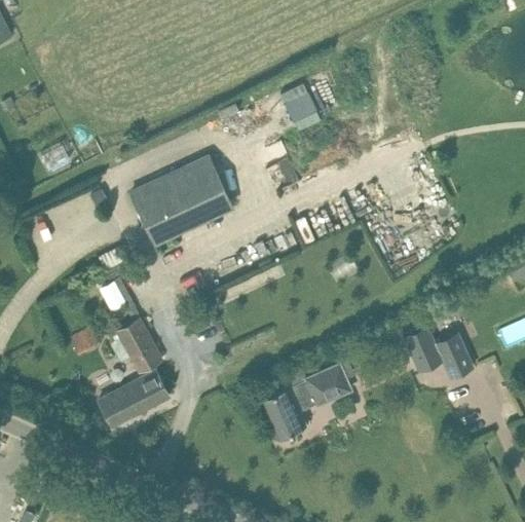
[(0,43),(13,38),(0,11),(0,43)]
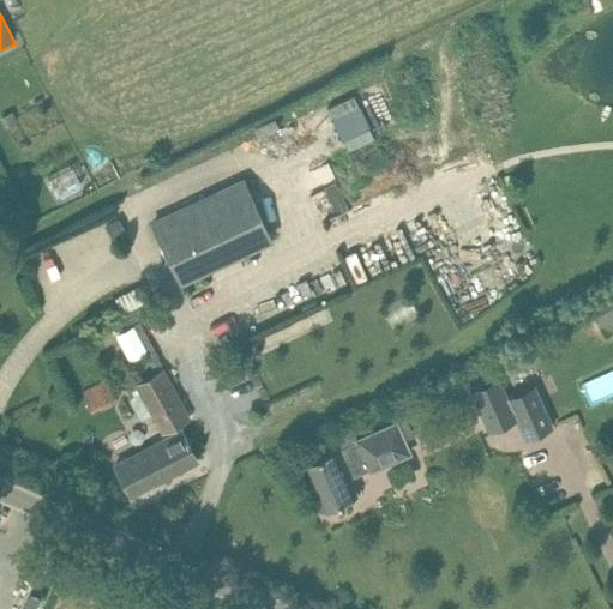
[(330,109),(350,154),(379,140),(359,96),(330,109)]
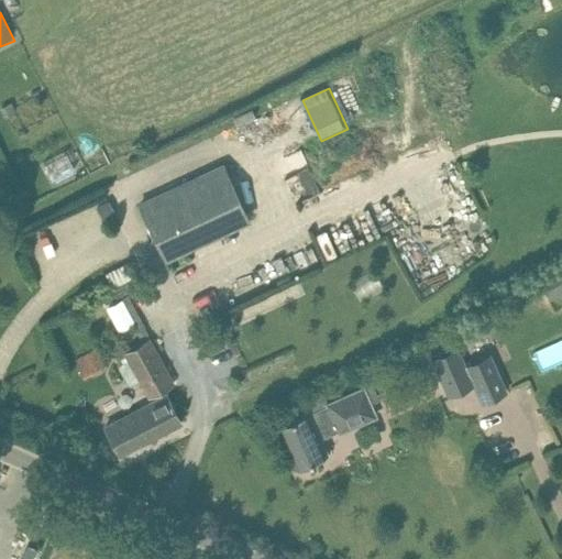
[(74,156),(46,165),(51,181),(78,173),(74,156)]
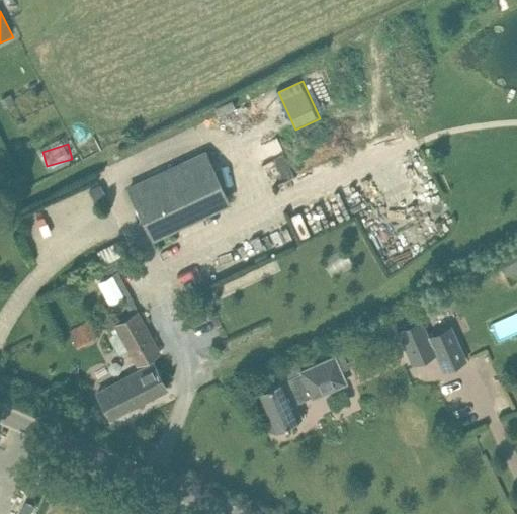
[(229,204),(205,156),(131,191),(153,241),(229,204)]
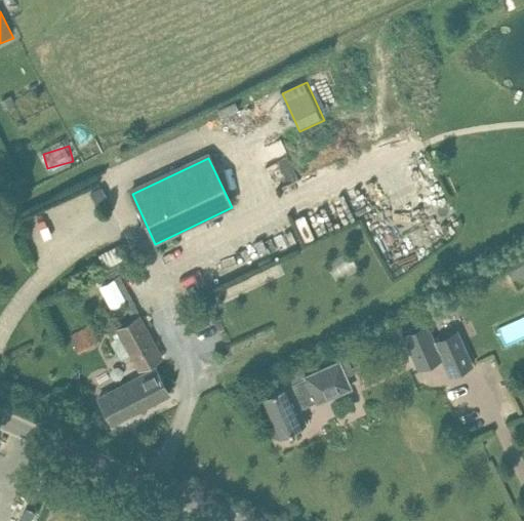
[(110,312),(132,303),(122,279),(99,288),(110,312)]
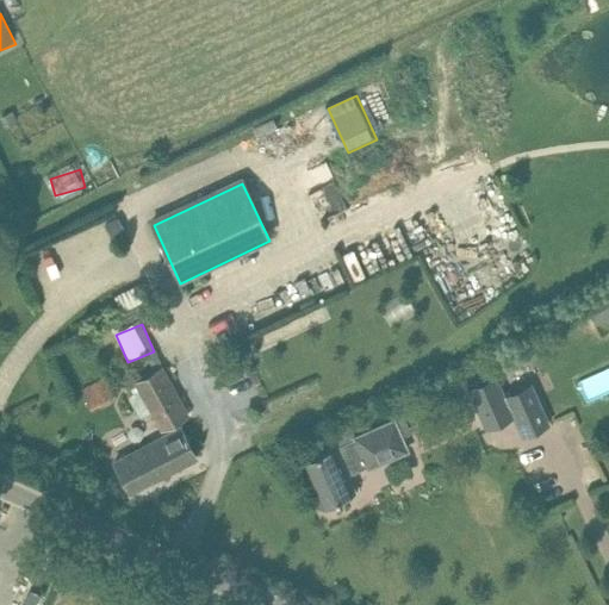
[(153,413),(162,432),(187,418),(162,370),(128,390),(132,398),(142,393),(142,394),(153,413)]
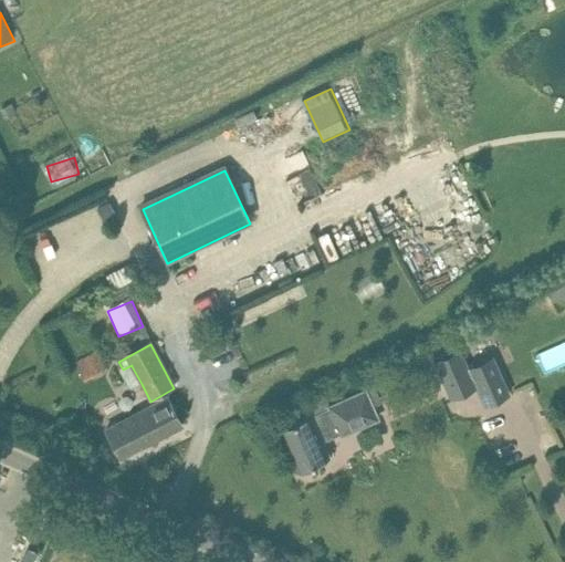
[(546,372),(564,366),(564,345),(541,353),(546,372)]
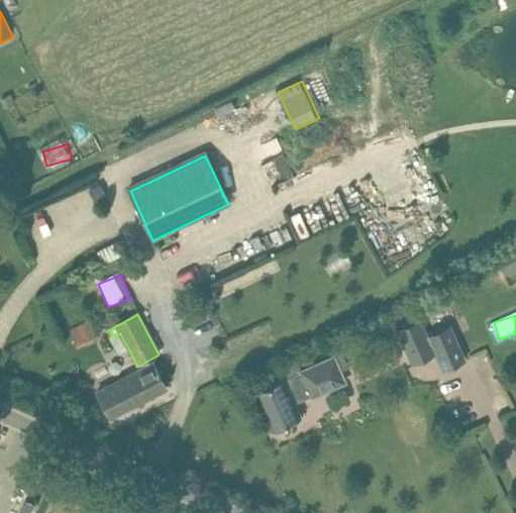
[(397,333),(412,366),(435,355),(442,373),(466,363),(450,329),(427,339),(420,322),(397,333)]
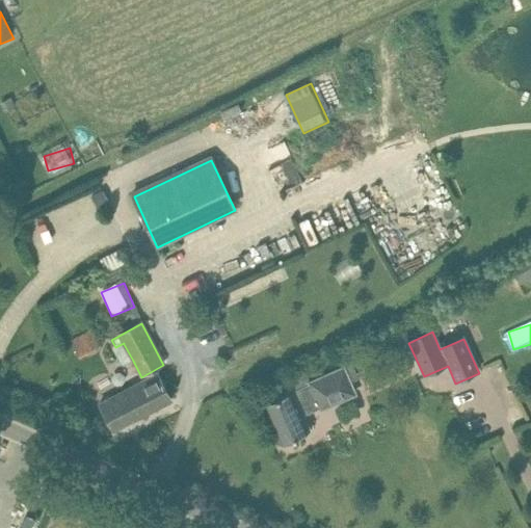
[(81,359),(103,350),(98,337),(76,345),(81,359)]
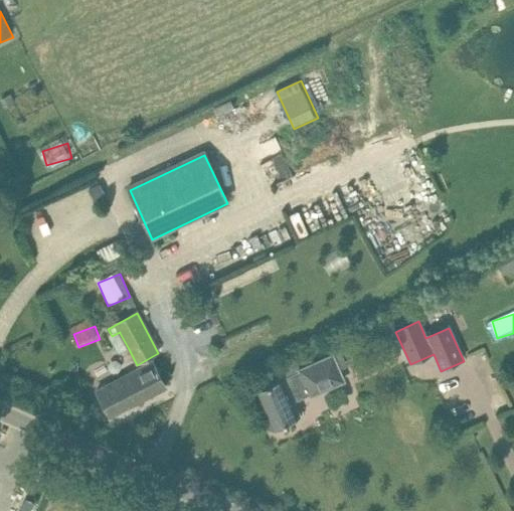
[(283,380),(253,393),(271,432),(300,418),(293,403),(310,395),(311,398),(344,384),(333,358),(300,372),(301,375),(284,382),(283,380)]
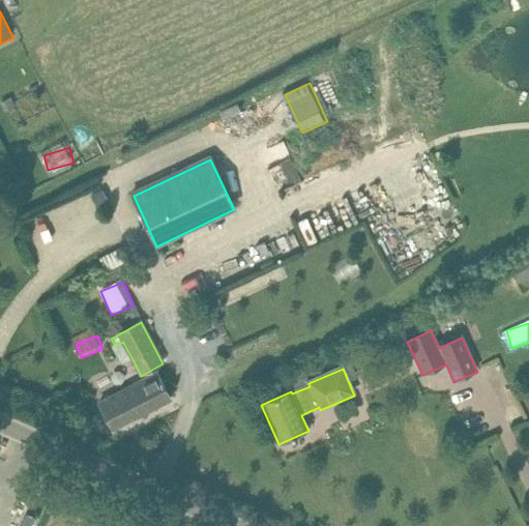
[(114,431),(170,401),(156,376),(100,405),(114,431)]
